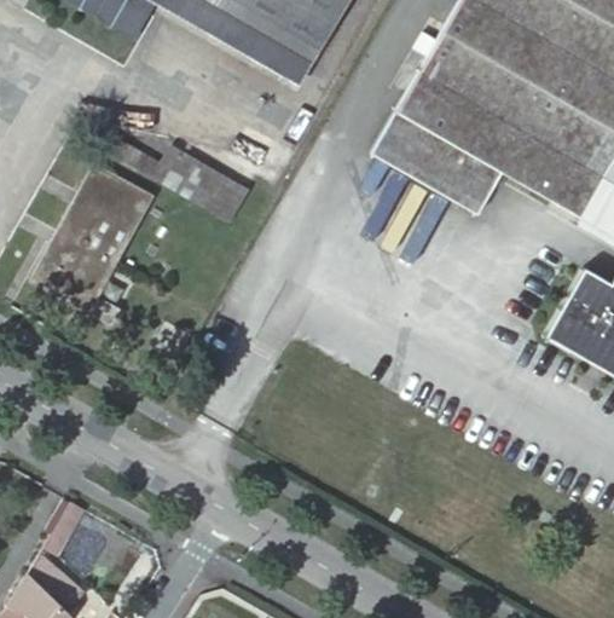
[(213,0),(317,59),(349,0),(74,0),(94,12),(102,0),(213,0)]
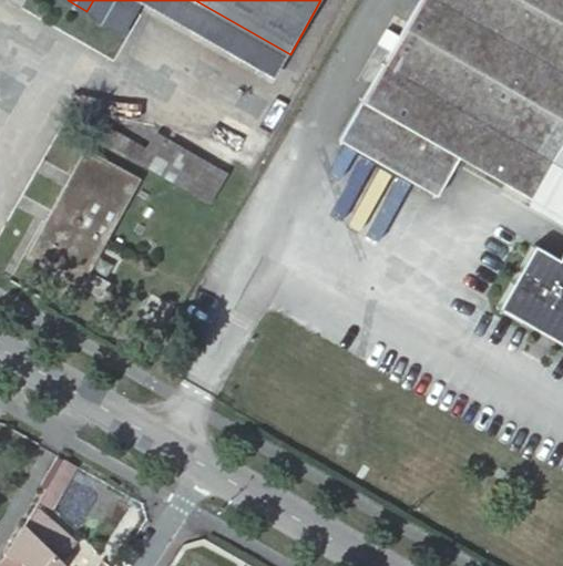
[(136,0),(276,79),(290,54),(195,0),(136,0)]
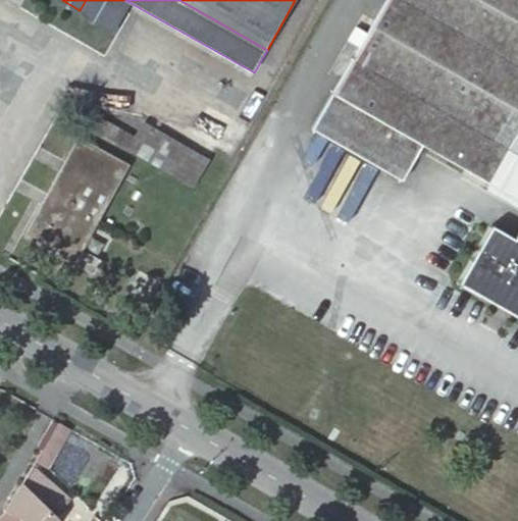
[(385,0),(313,131),(404,184),(426,146),(517,198),(517,231),(515,236),(493,223),(460,282),(517,315),(517,0),(385,0)]
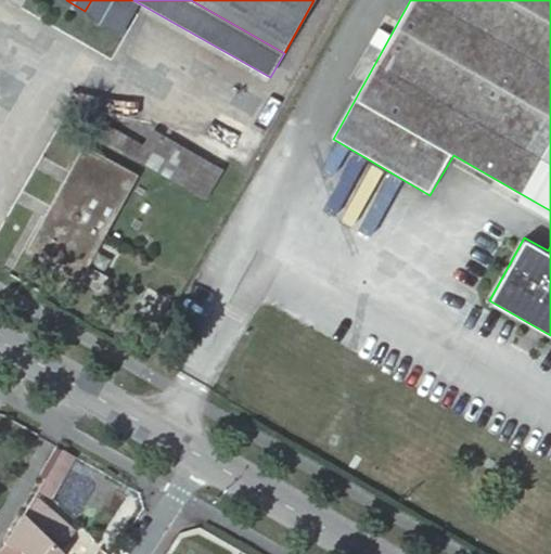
[(93,132),(184,184),(201,157),(154,130),(145,146),(101,119),(93,132)]
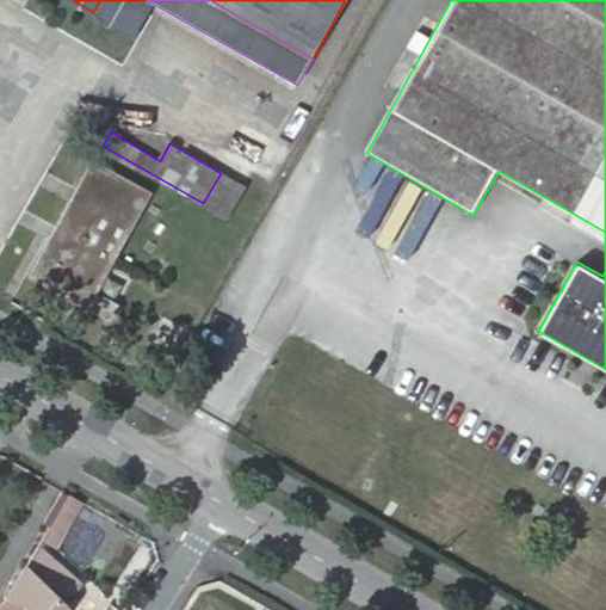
[(30,275),(110,320),(119,303),(99,290),(153,192),(93,160),(30,275)]
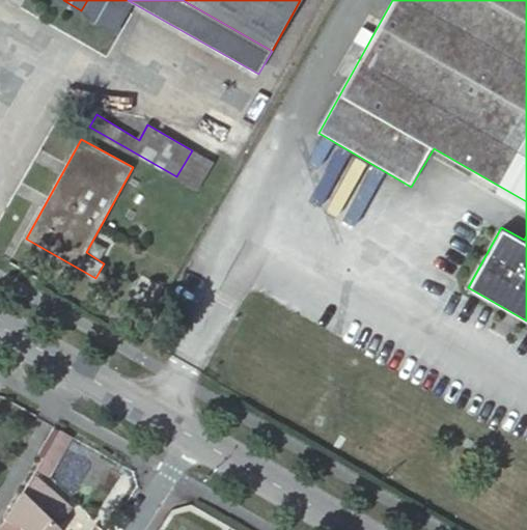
[(73,434),(63,428),(42,464),(52,470),(73,434)]
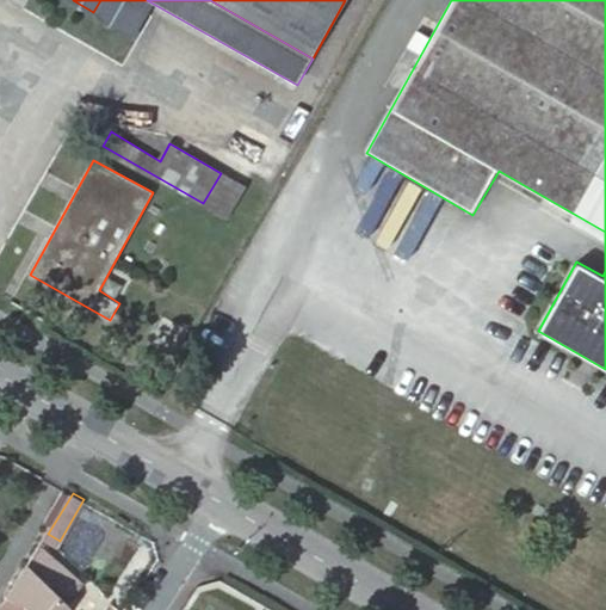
[(31,609),(67,609),(91,577),(41,546),(8,597),(31,609)]
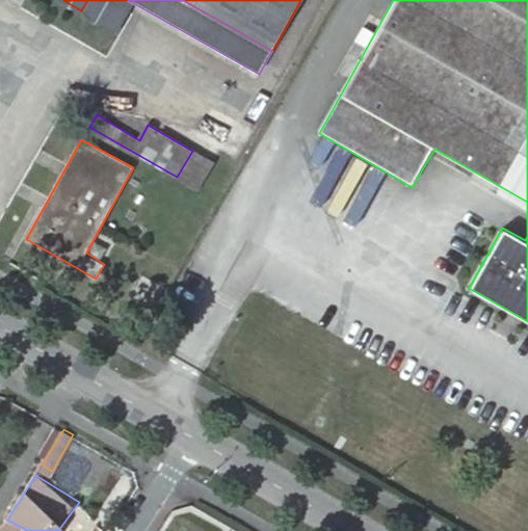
[(27,530),(7,520),(0,530),(27,530)]
